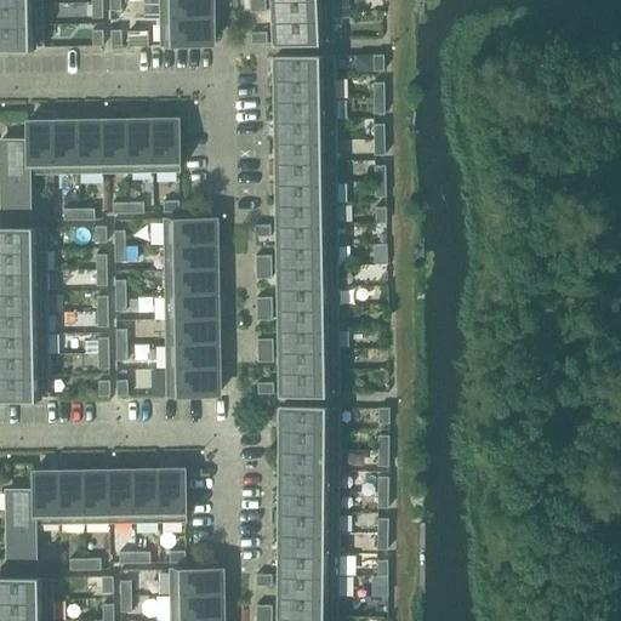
[(109,0),(110,10),(121,10),(120,0),(109,0)]
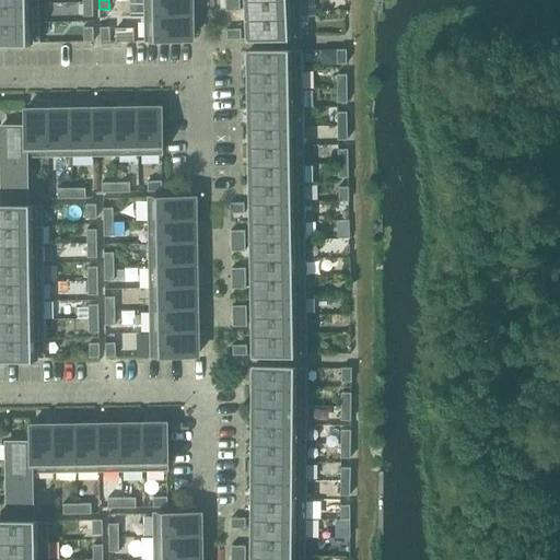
[(190,0),(144,0),(146,18),(191,16),(190,0)]
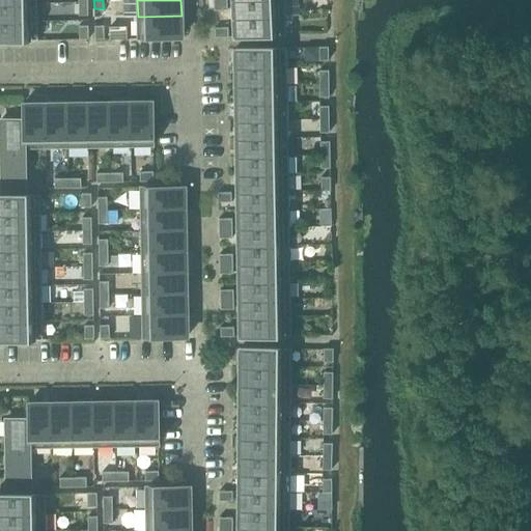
[(227,0),(224,0),(214,0),(215,10),(228,9),(227,0)]
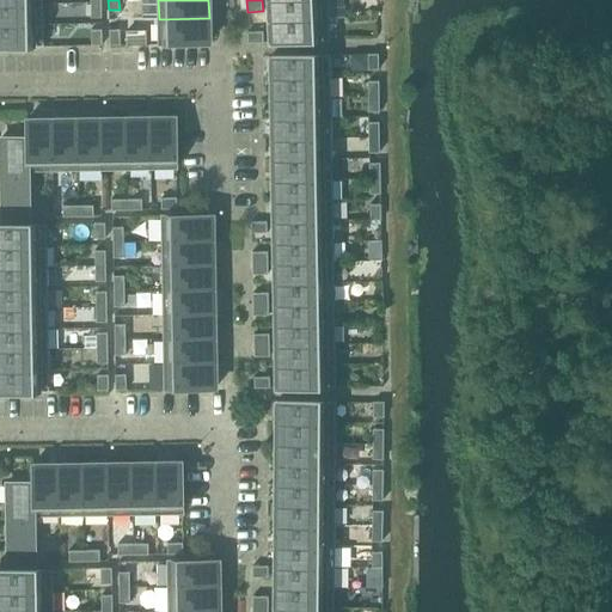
[(328,0),(269,0),(270,20),(329,18),(328,0)]
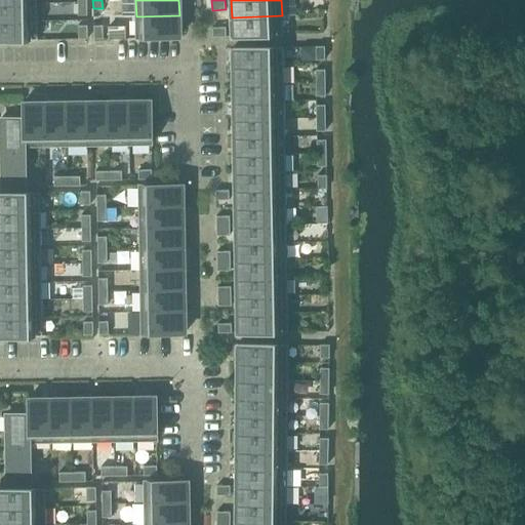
[(87,2),(78,2),(78,15),(87,14),(87,2)]
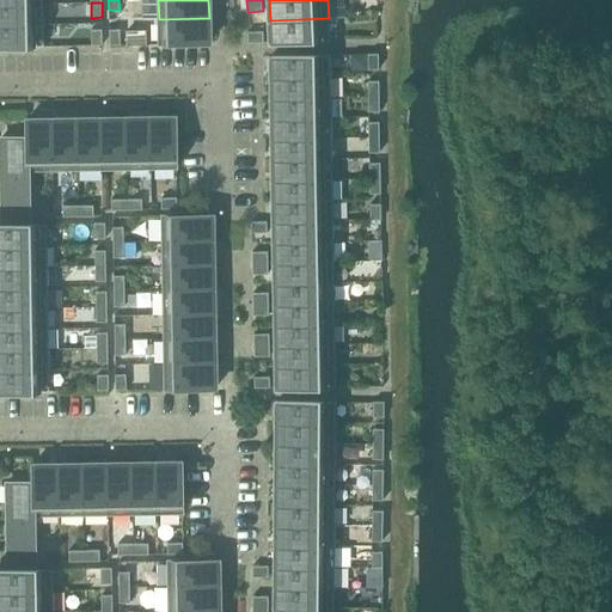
[(43,4),(0,4),(0,25),(43,24),(43,4)]
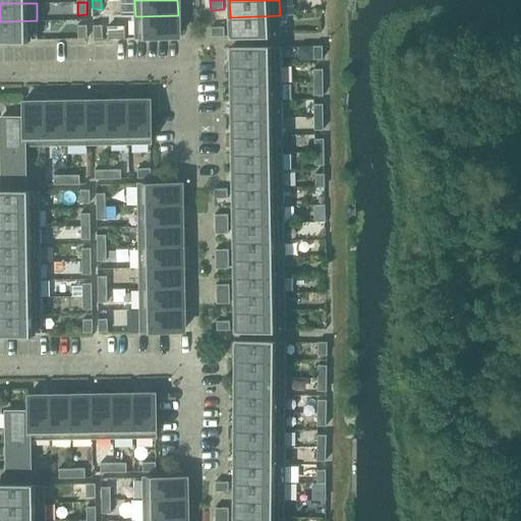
[(178,15),(135,16),(135,37),(135,38),(178,37),(178,15)]
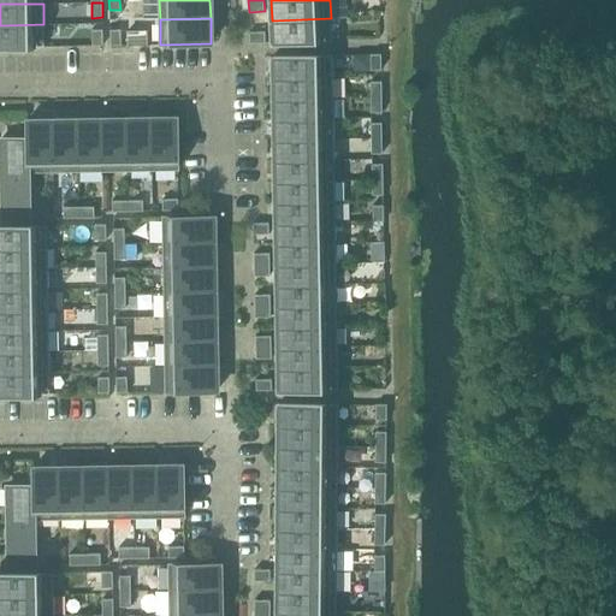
[(331,18),(272,21),(273,42),(332,40),(331,18)]
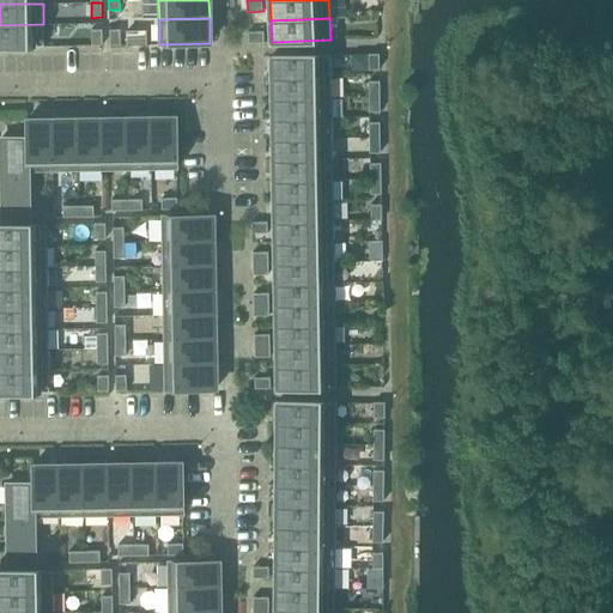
[(43,24),(0,25),(0,47),(44,47),(43,24)]
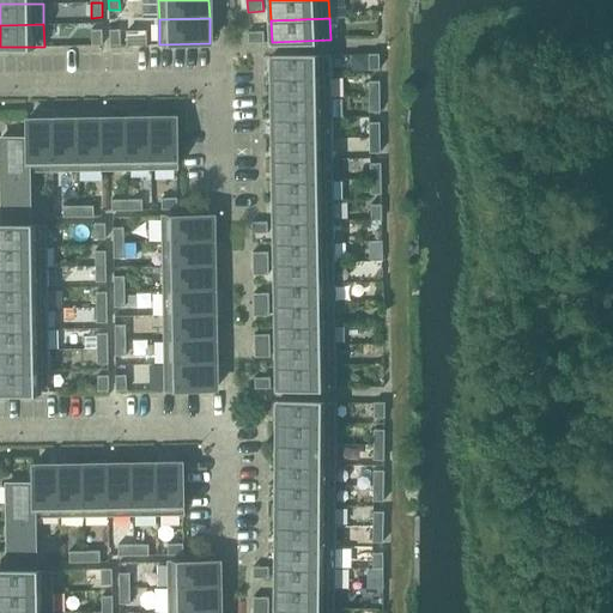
[(102,29),(91,30),(92,46),(103,44),(102,29)]
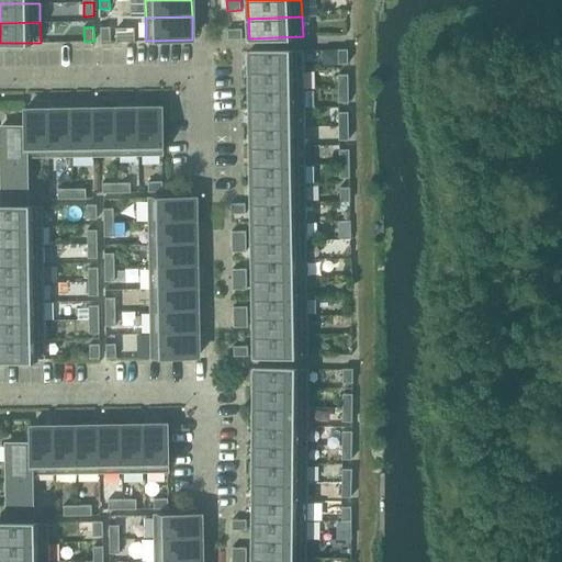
[(110,26),(100,27),(101,42),(111,41),(110,26)]
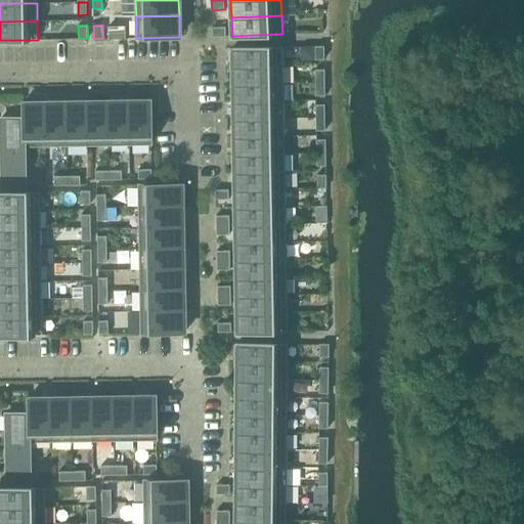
[(225,27),(212,28),(213,35),(213,37),(226,36),(225,27)]
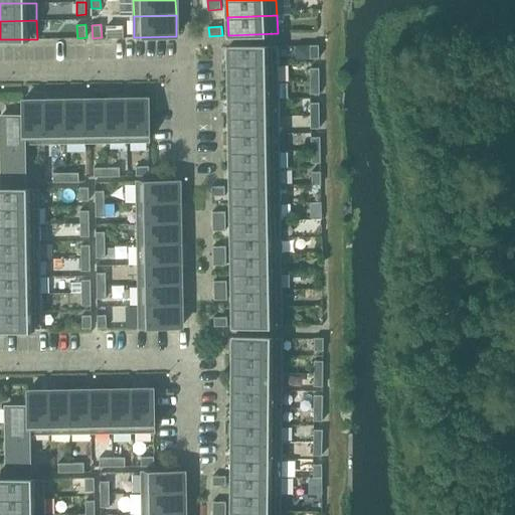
[(278,45),(228,46),(228,64),(278,63),(278,45)]
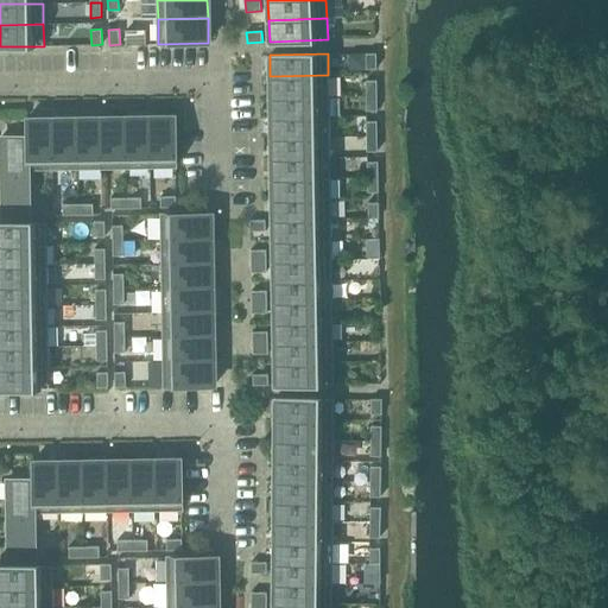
[(377,54),(366,54),(366,69),(377,69),(377,54)]
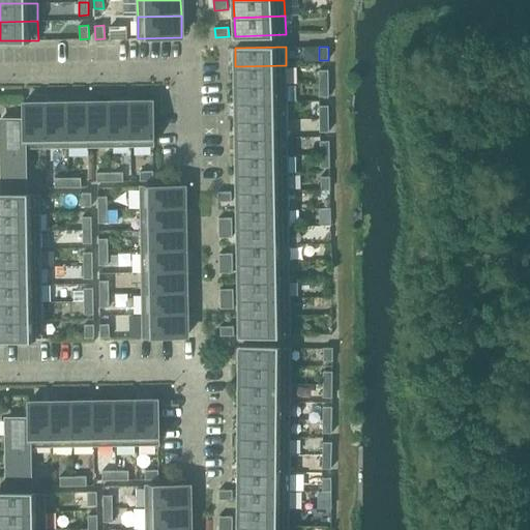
[(286,65),(235,66),(236,84),(287,83),(286,65)]
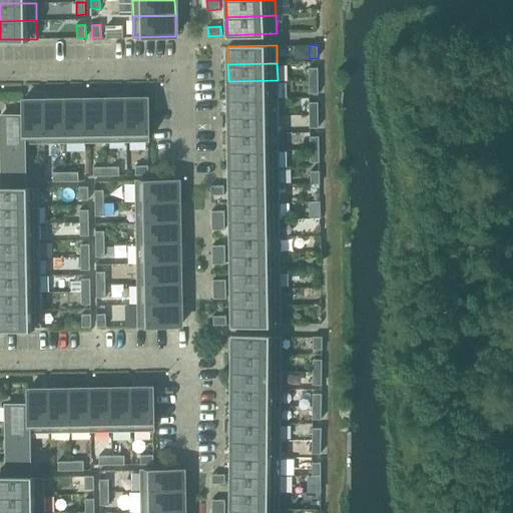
[(318,67),(309,68),(309,80),(318,80),(318,67)]
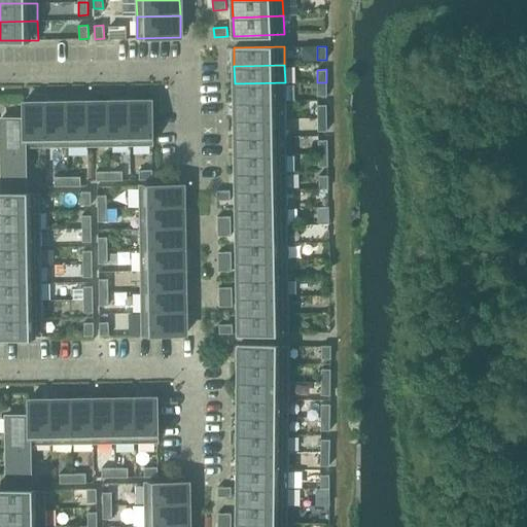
[(285,82),(235,83),(235,102),(285,101),(285,82)]
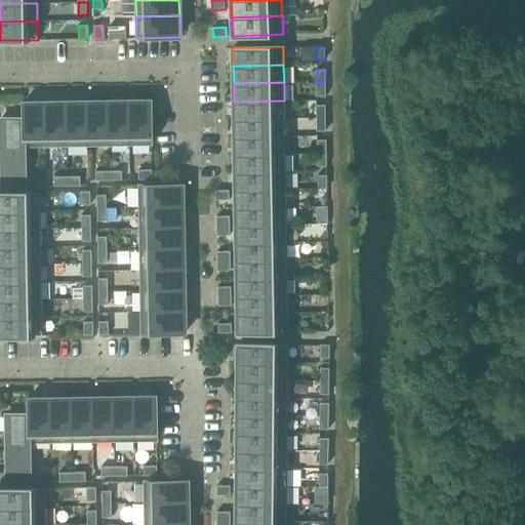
[(325,82),(316,82),(316,95),(325,95),(325,82)]
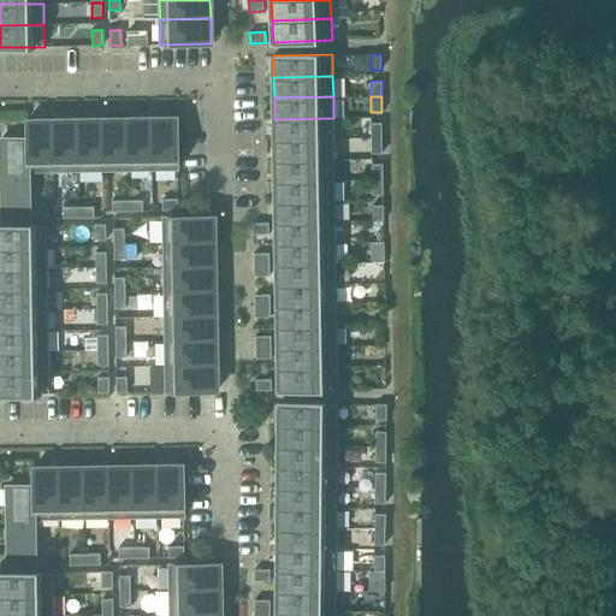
[(177,118),(152,119),(153,169),(178,169),(177,118)]
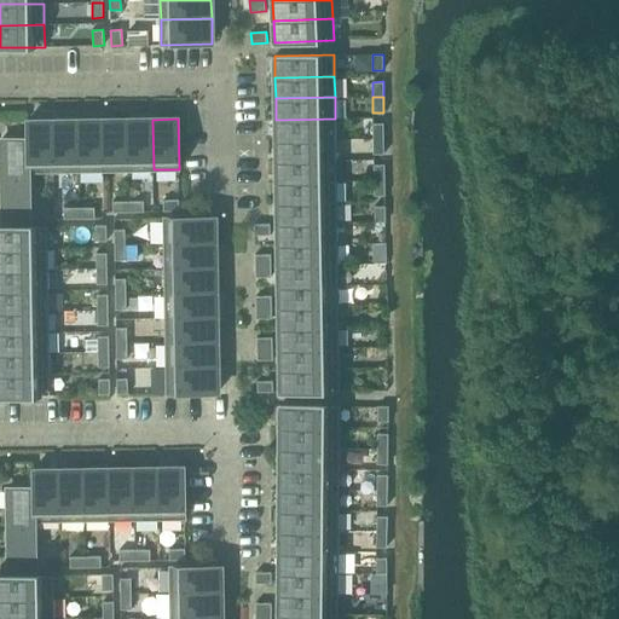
[(335,119),(276,120),(276,140),(335,139),(335,119)]
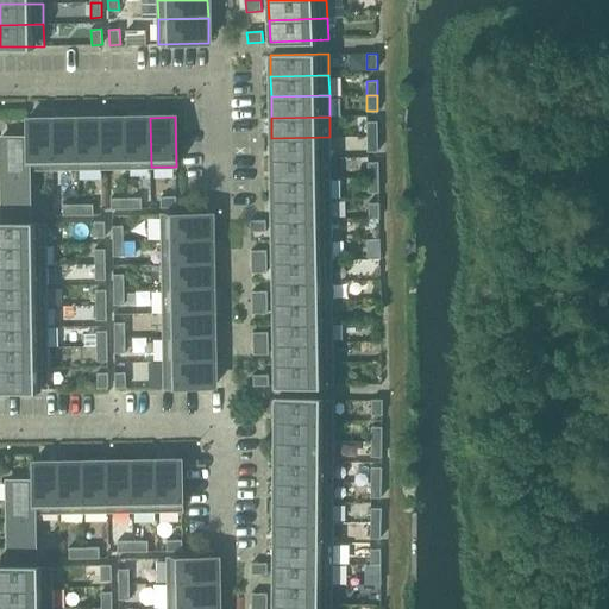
[(76,118),(51,119),(52,169),(77,168),(76,118)]
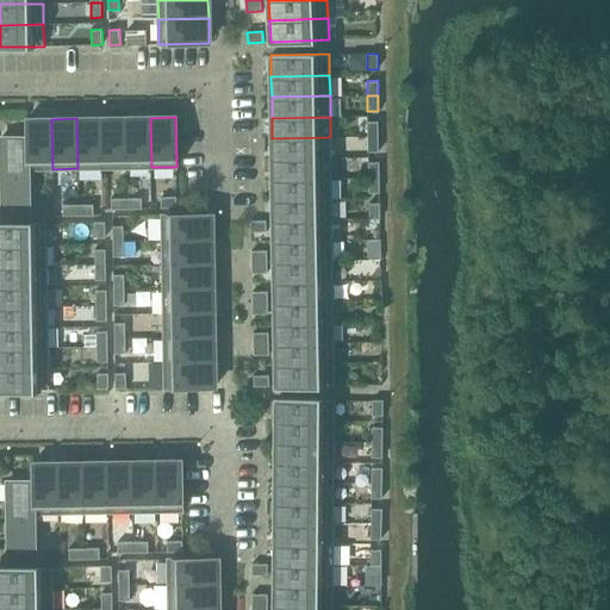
[(101,118),(76,118),(78,168),(101,168),(101,118)]
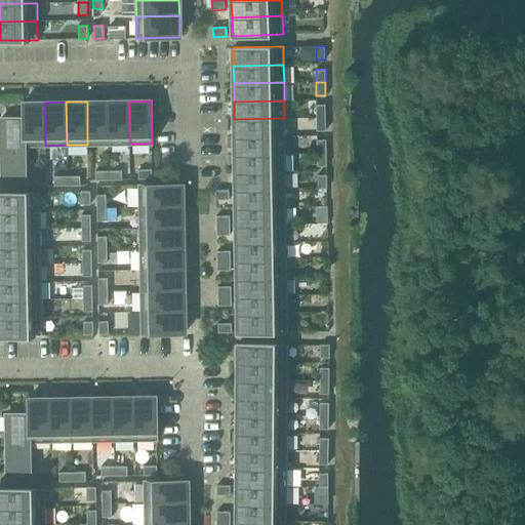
[(108,102),(87,102),(87,145),(109,145),(108,102)]
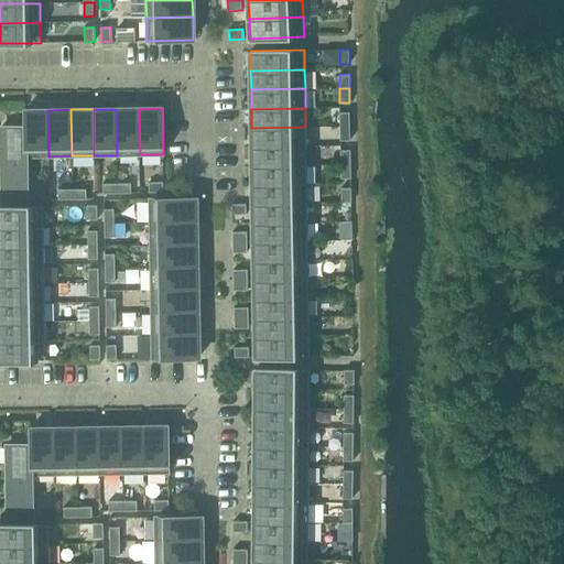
[(139,109),(116,109),(117,155),(140,154),(139,109)]
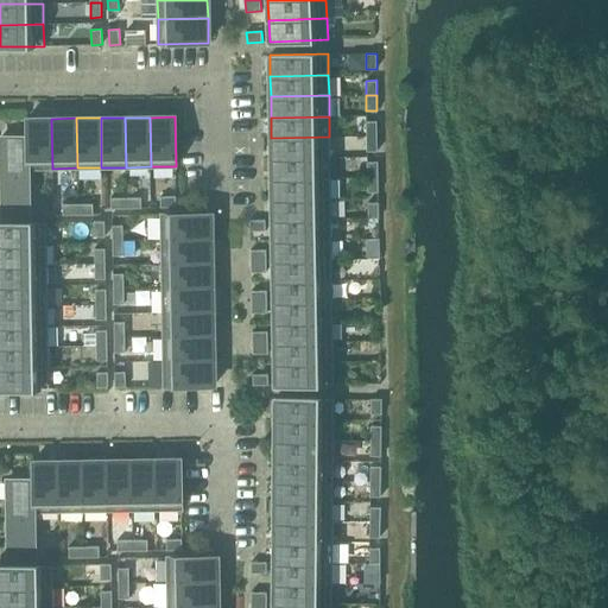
[(51,119),(26,119),(26,137),(29,137),(29,169),(30,169),(52,169),(51,119)]
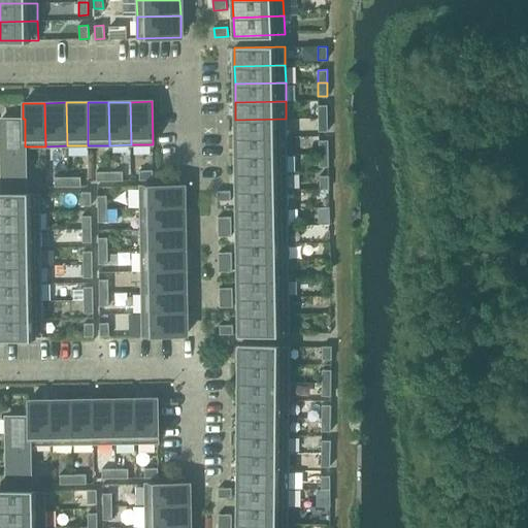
[(327,105),(318,105),(318,119),(327,118),(327,105)]
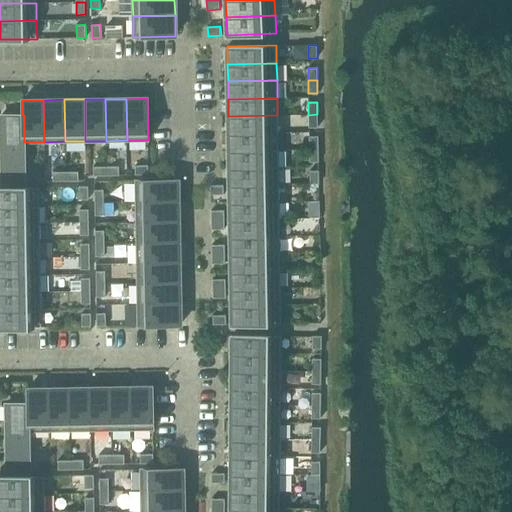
[(317,114),(308,115),(308,127),(318,127),(317,114)]
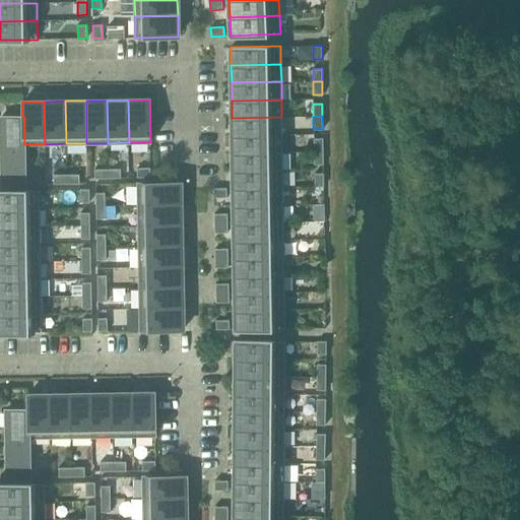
[(22,117),(1,117),(3,190),(26,190),(26,184),(25,144),(24,144),(24,117),(22,117)]
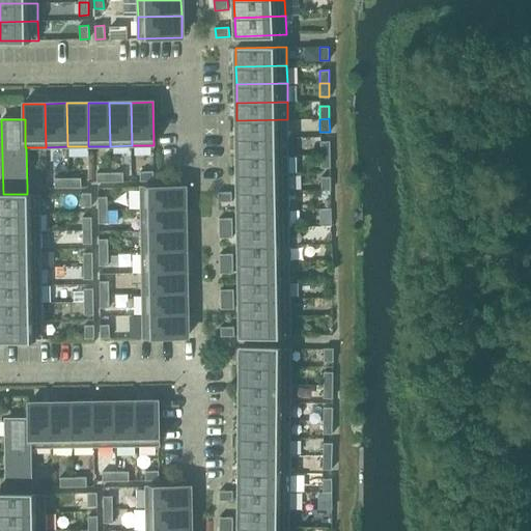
[(287,119),(236,120),(238,138),(288,137),(287,119)]
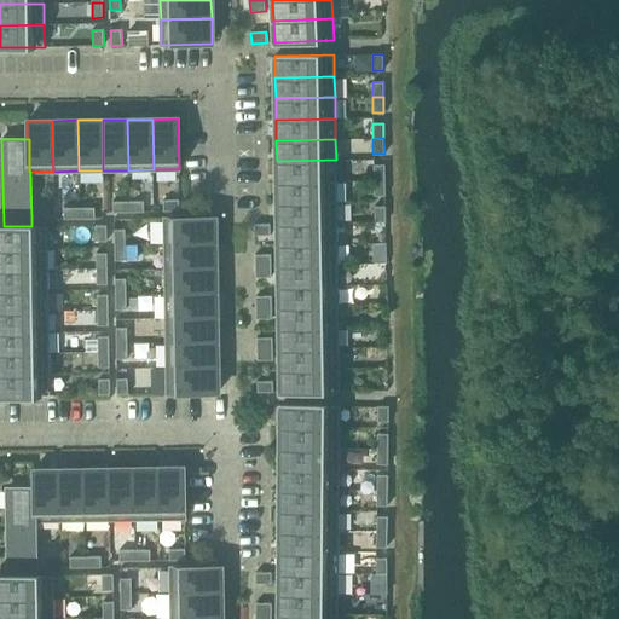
[(336,160),(277,161),(277,183),(336,181),(336,160)]
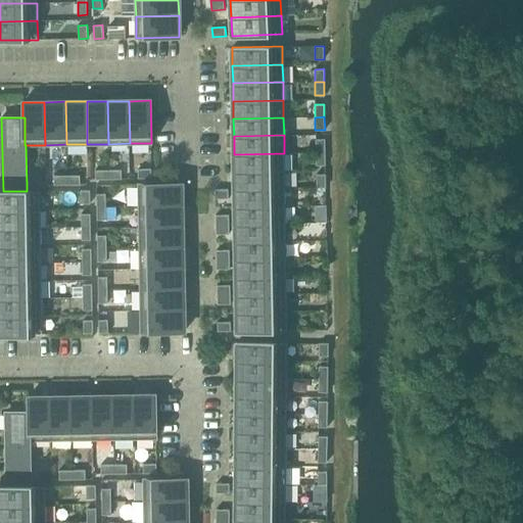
[(325,139),(316,139),(316,152),(325,152),(325,139)]
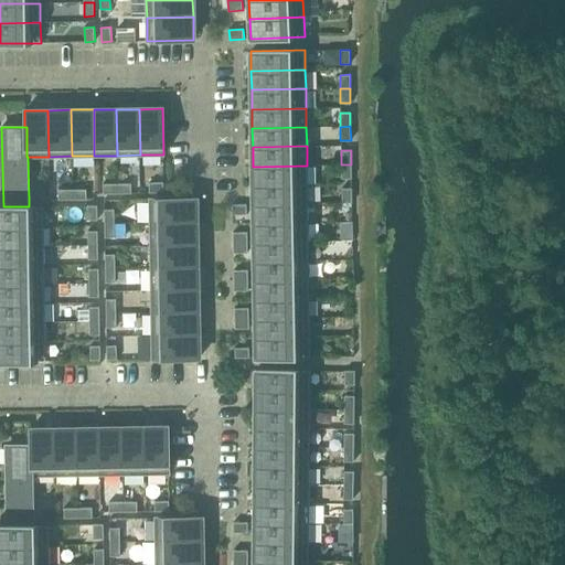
[(351,164),(341,164),(341,179),(352,179),(351,164)]
